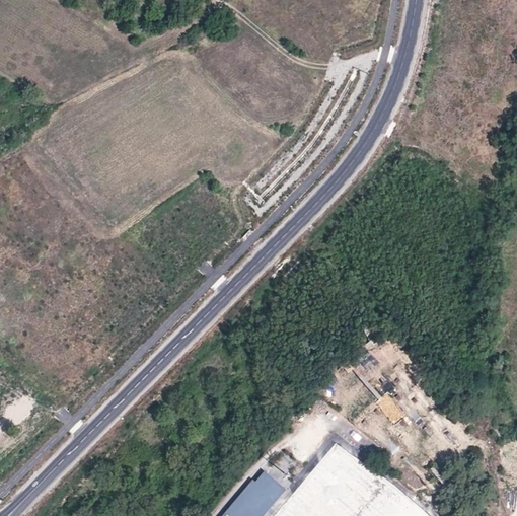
[(413,422),(419,416),(412,407),(404,412),(413,422)]
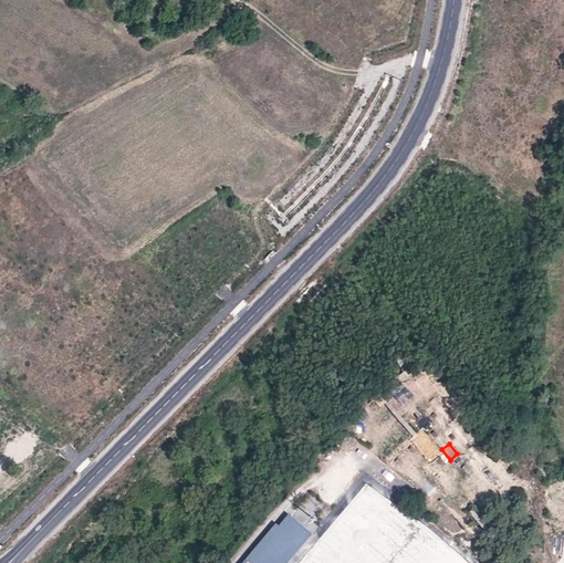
[(274,523),(258,543),(269,552),(273,558),(280,550),(282,552),(292,540),(298,544),(307,531),(288,514),(278,525),(274,523)]
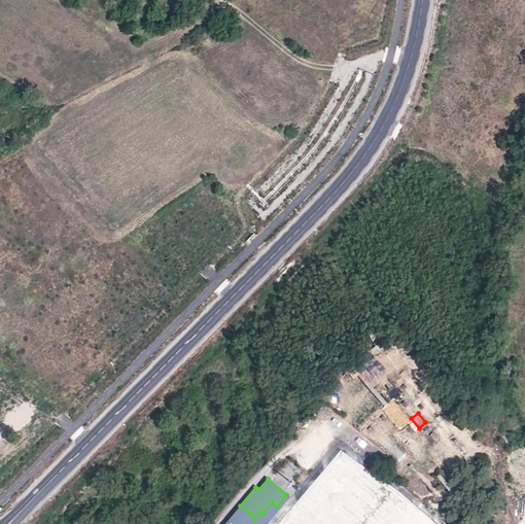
[(261,523),(277,507),(272,502),(263,514),(260,512),(254,519),(250,514),(247,518),(241,523),(261,523)]
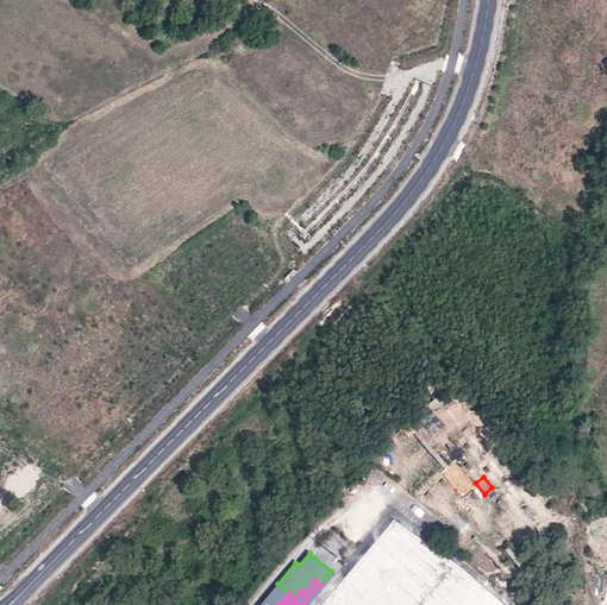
[(289,593),(277,584),(274,588),(286,598),(289,593)]
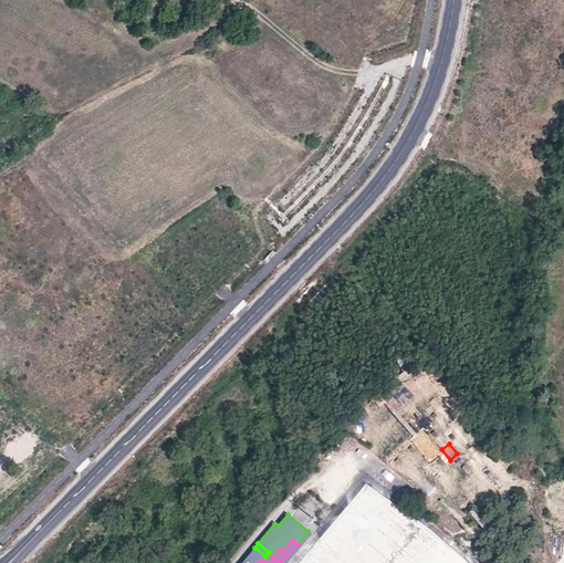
[(254,548),(240,562),(259,562),(265,556),(254,548)]
